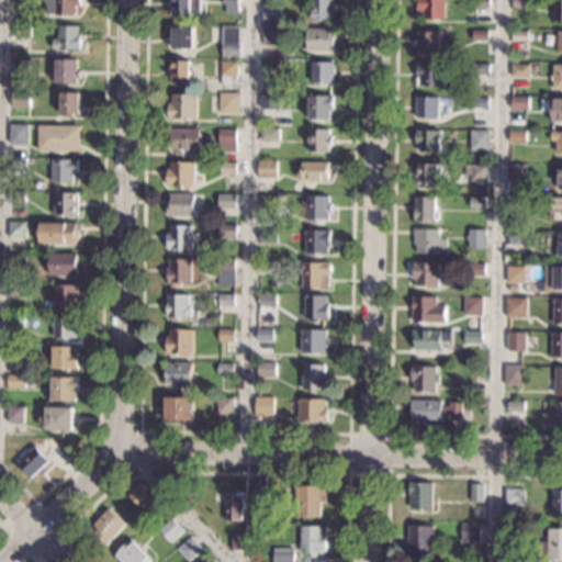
[(33,0),(33,3),(30,3),(29,11),(14,11),(14,0),(33,0)]
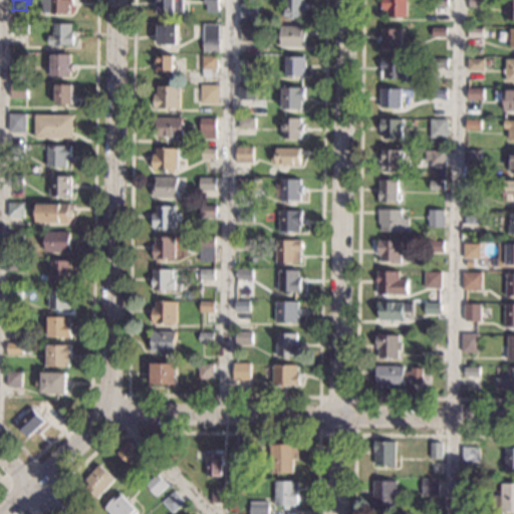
[(73,0),(73,5),(68,5),(67,13),(42,12),(42,0),(73,0)]
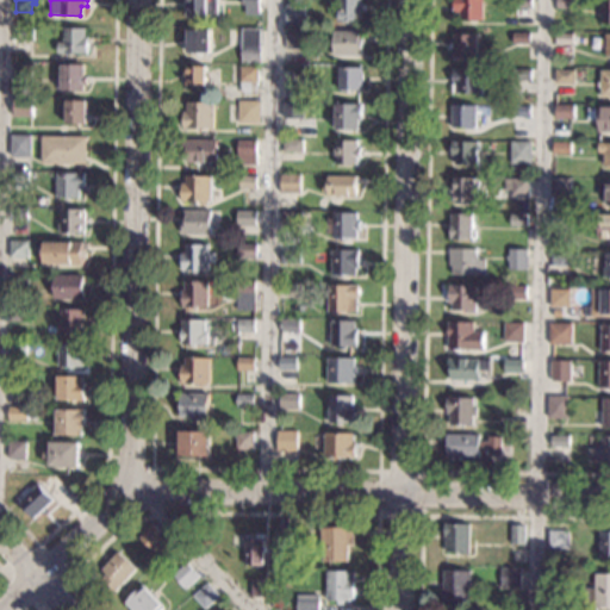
[(217,0),(217,14),(207,14),(207,17),(187,17),(187,10),(185,10),(185,1),(187,1),(187,0),(217,0)]
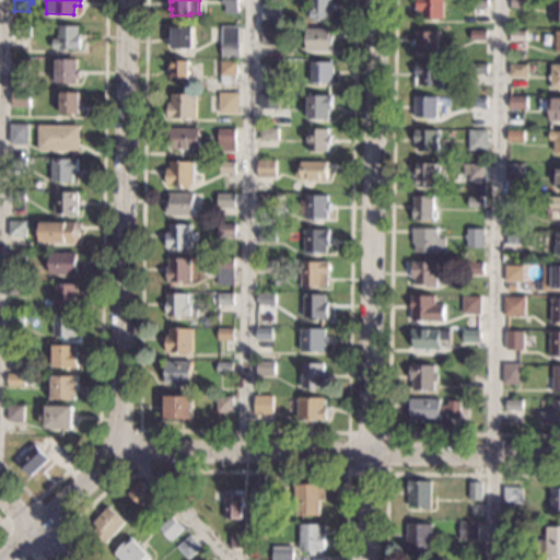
[(236,0),(236,13),(224,13),(225,7),(222,7),(222,0),(236,0)]
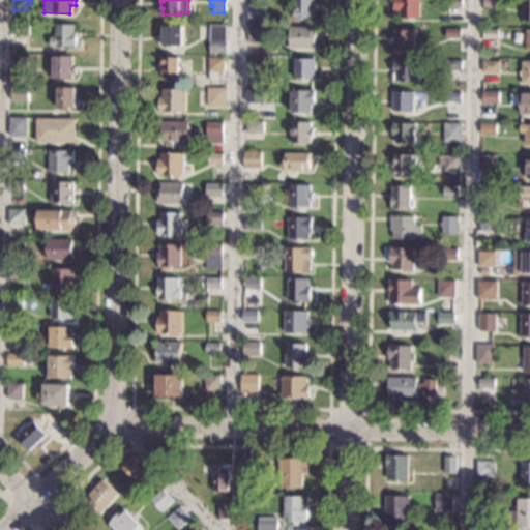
[(312,0),(312,4),(314,4),(314,9),(312,9),(312,18),(293,17),(293,0),(312,0)]
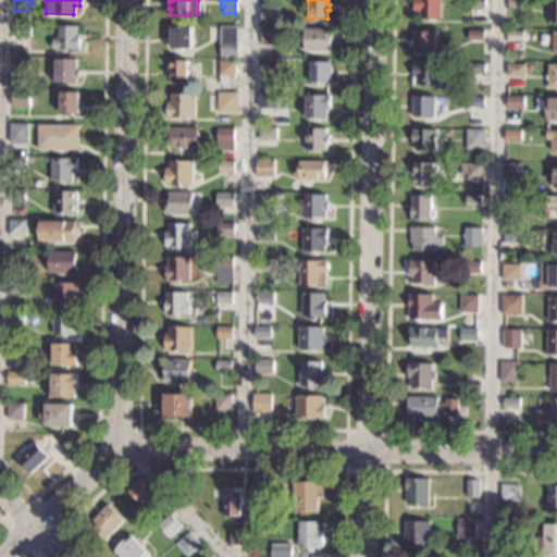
[(438,0),(438,19),(419,19),(419,13),(415,13),(415,0),(438,0)]
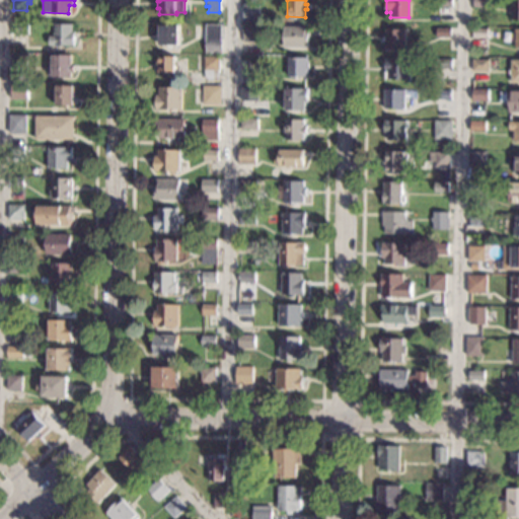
[(260,22),(242,22),(242,5),(260,5),(260,22)]
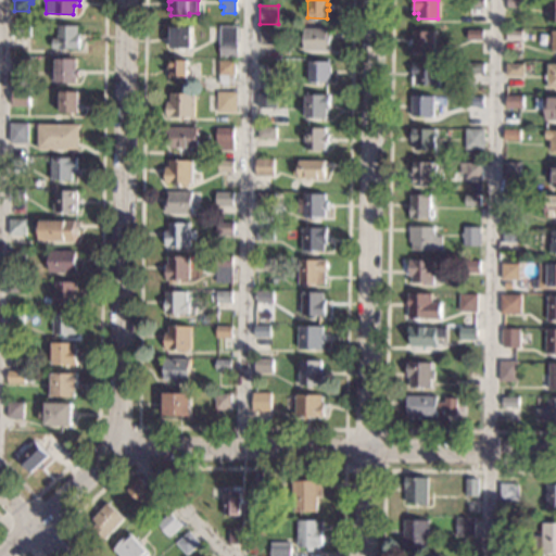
[(77,34),(79,35),(78,48),(51,48),(52,39),(55,39),(57,25),(77,26),(77,34)]
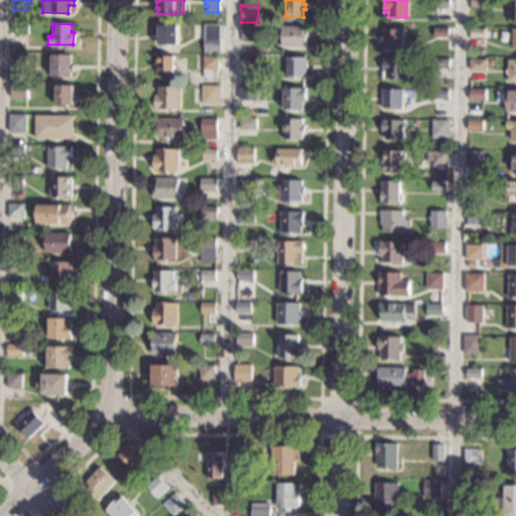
[(27,33),(13,33),(13,24),(27,24),(27,33)]
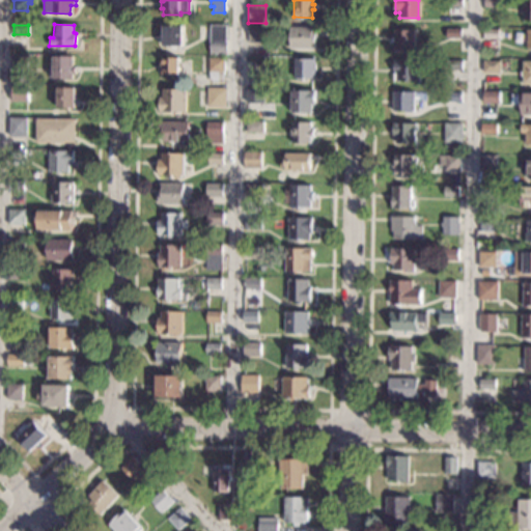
[(226,26),(225,55),(210,55),(211,25),(226,26)]
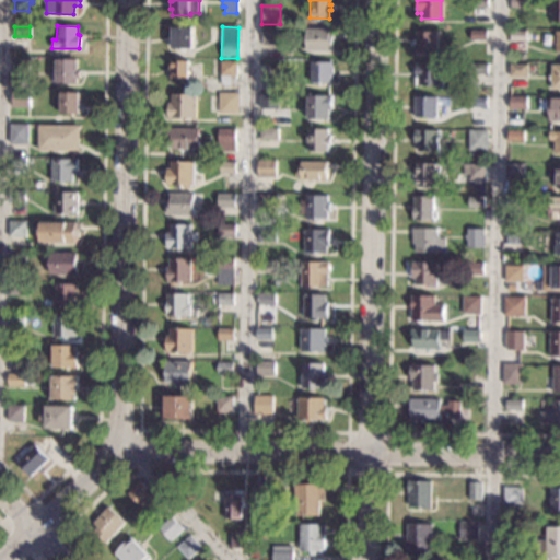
[(193,49),(172,48),(172,37),(171,37),(171,27),(193,27),(193,49)]
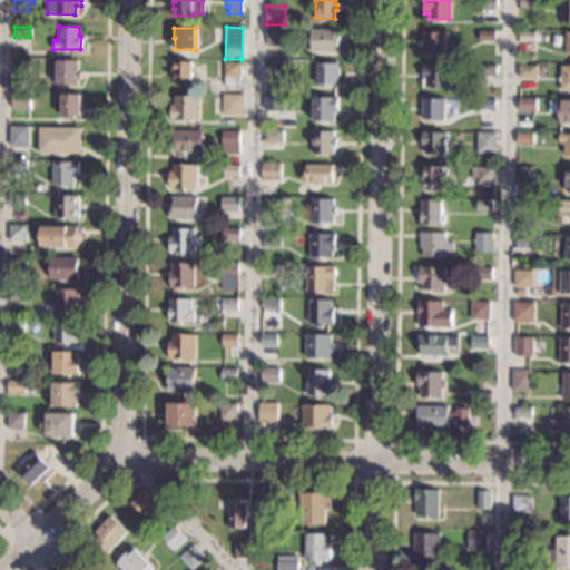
[(340,52),(312,51),(313,29),(340,30),(340,52)]
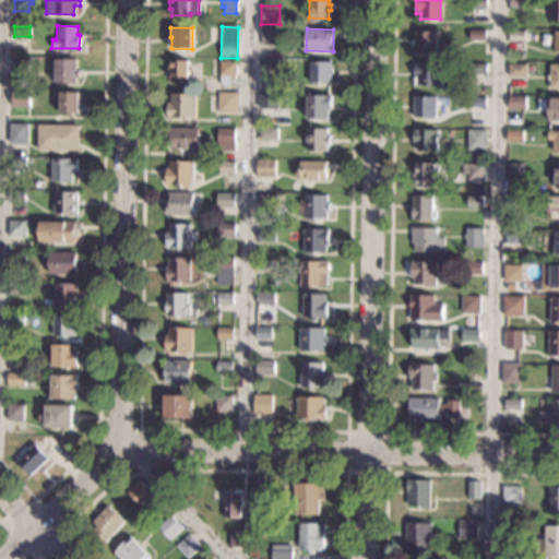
[(485,40),(471,40),(471,30),(485,31),(485,40)]
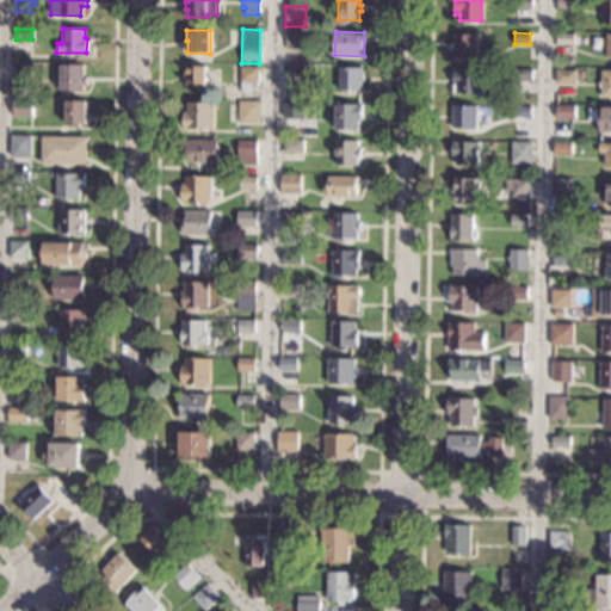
[(573,45),(557,45),(557,35),(573,35),(573,45)]
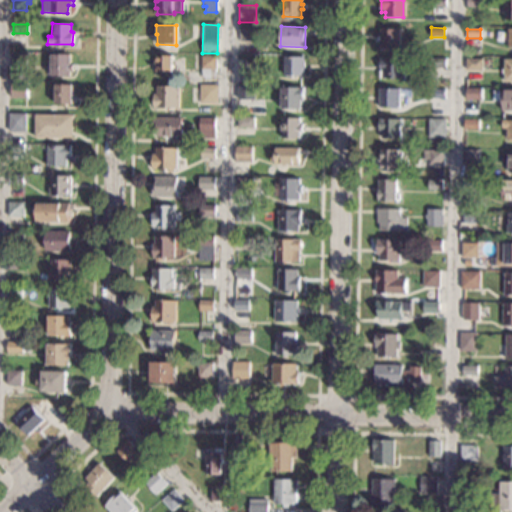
[(399,50),(379,49),(380,42),(378,42),(378,37),(380,37),(380,30),(400,31),(399,50)]
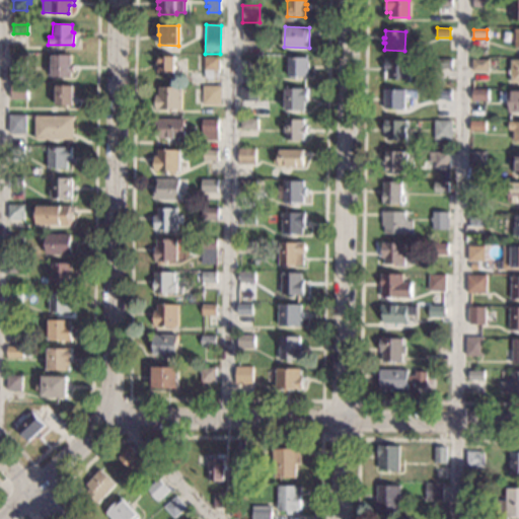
[(71,56),(71,64),(72,64),(72,72),(70,71),(70,76),(51,75),(51,55),(71,56)]
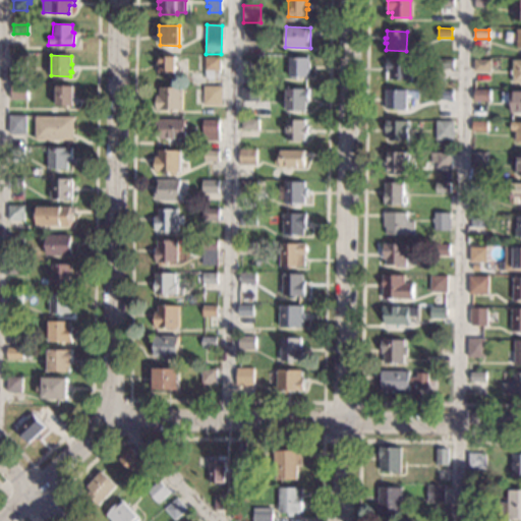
[(175,74),(159,73),(159,70),(157,70),(157,62),(159,62),(159,57),(176,58),(175,74)]
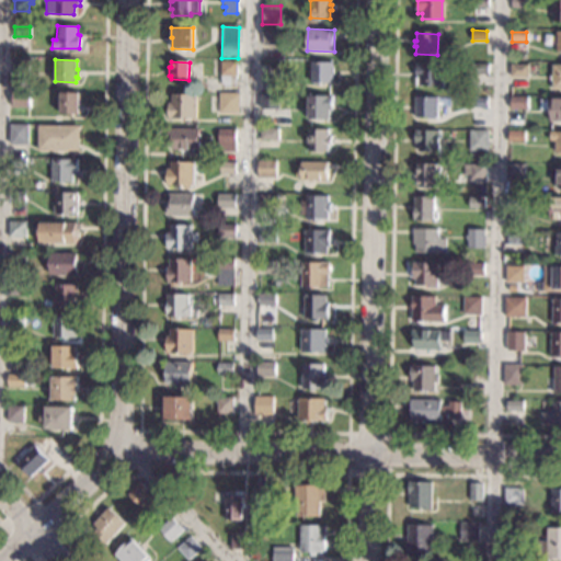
[(237,87),(221,86),(221,63),(237,63),(237,87)]
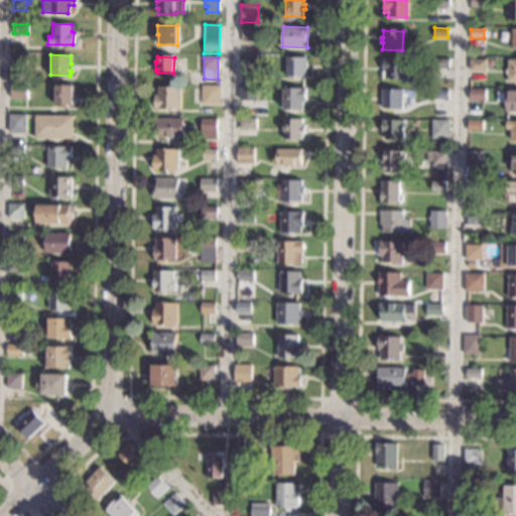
[(306,58),(305,77),(285,76),(286,57),(306,58)]
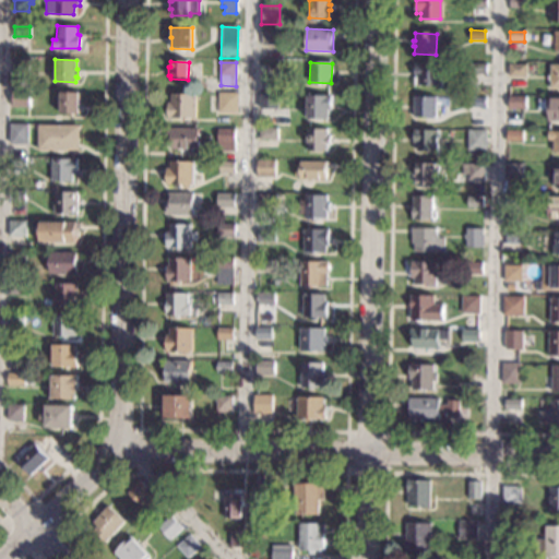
[(440,86),(414,85),(415,64),(441,66),(440,86)]
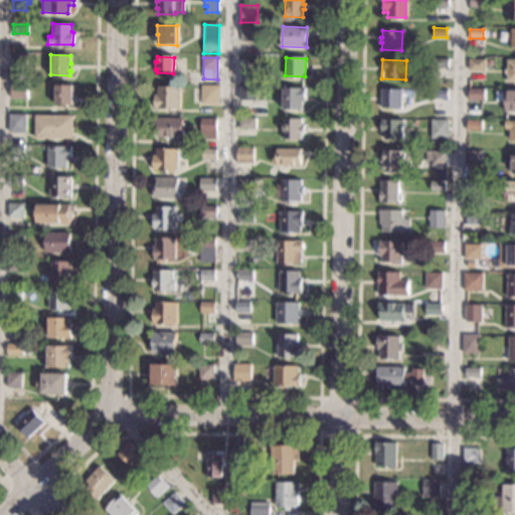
[(448,60),(448,67),(434,67),(435,59),(448,60)]
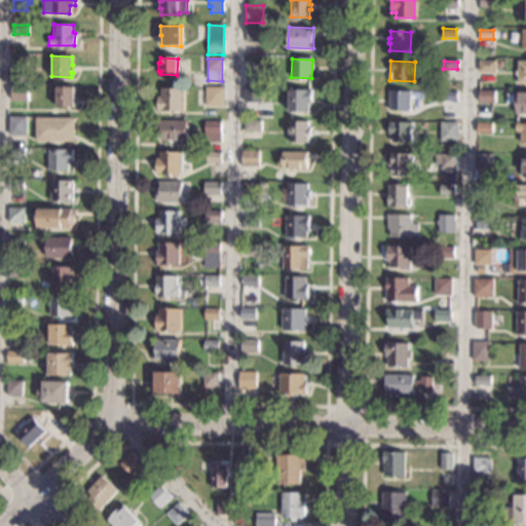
[(495,72),(479,72),(480,61),(495,62),(495,72)]
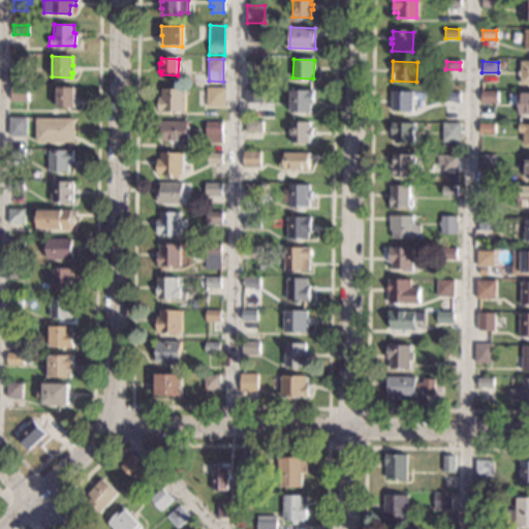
[(528,84),(522,84),(522,78),(519,78),(519,71),(521,71),(521,63),(528,63),(528,84)]
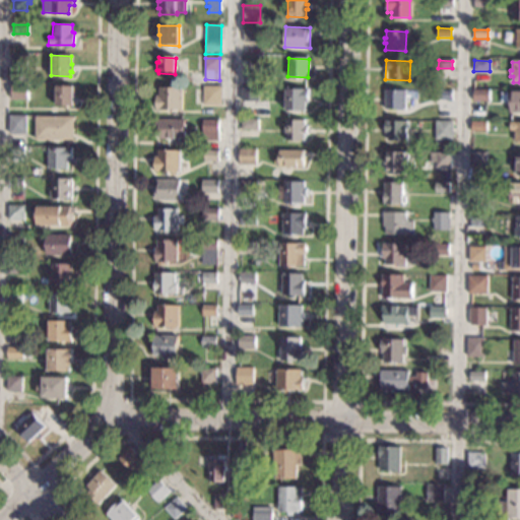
[(256,83),(242,83),(242,73),(256,73),(256,83)]
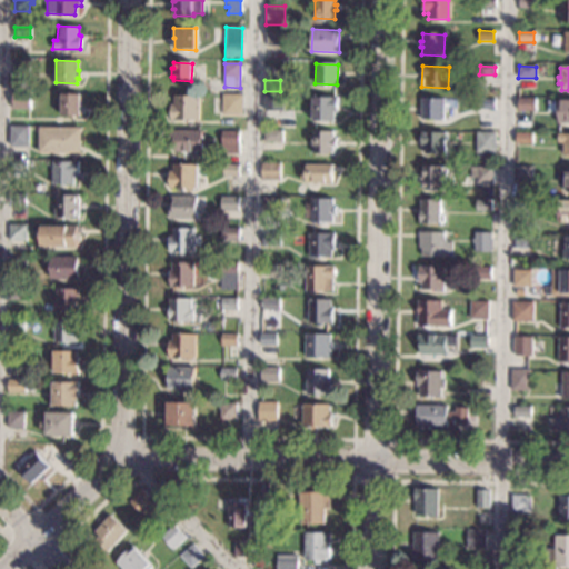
[(30,108),(12,108),(12,92),(17,92),(30,92),(30,108)]
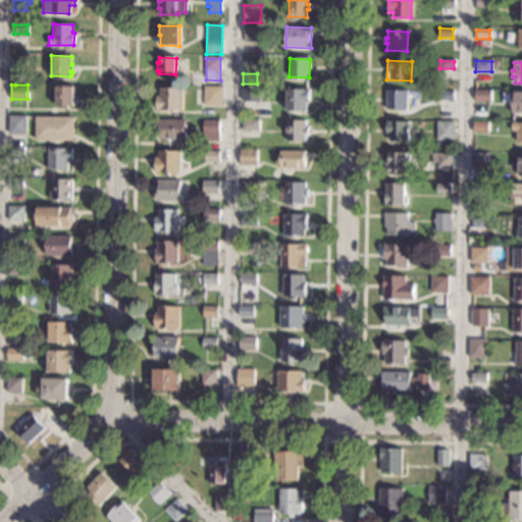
[(72,105),(55,105),(56,86),(73,87),(72,105)]
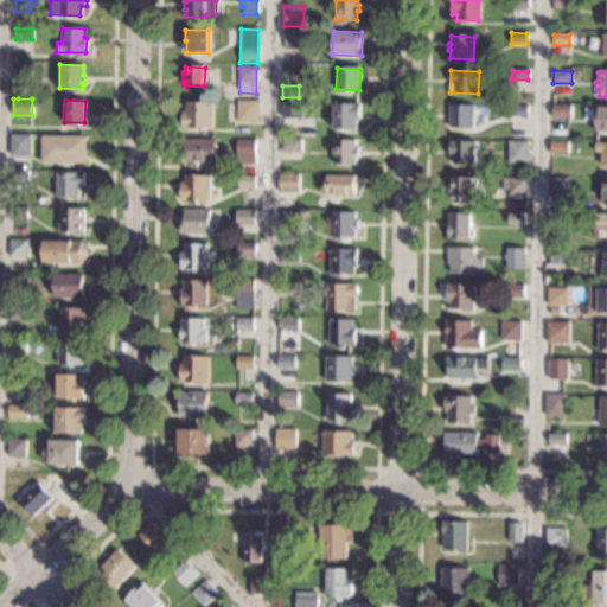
[(259,122),(259,100),(237,100),(237,122),(259,122)]
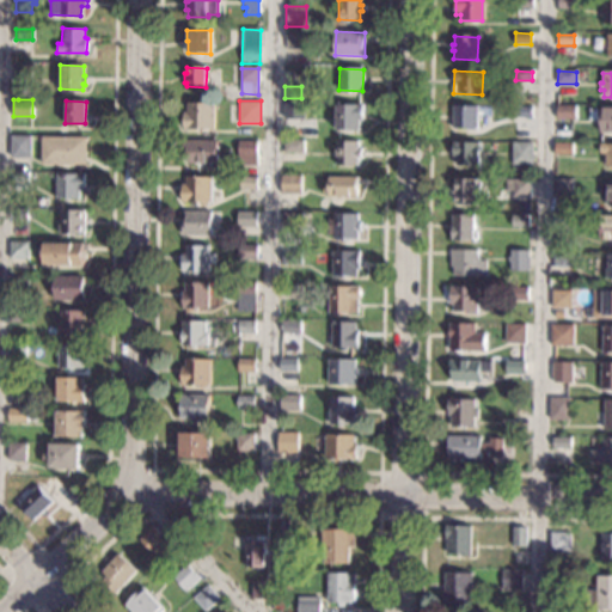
[(213,129),(184,128),(184,114),(187,114),(187,104),(214,104),(213,129)]
